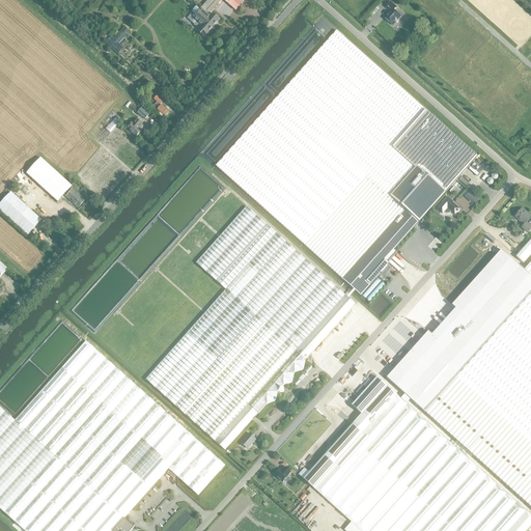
[(207,0),(201,8),(197,5),(192,12),(188,19),(194,25),(198,29),(199,29),(200,30),(198,32),(203,37),(205,34),(206,35),(220,20),(213,14),(212,15),(211,14),(222,0),(223,0),(236,11),(246,0),(207,0)]
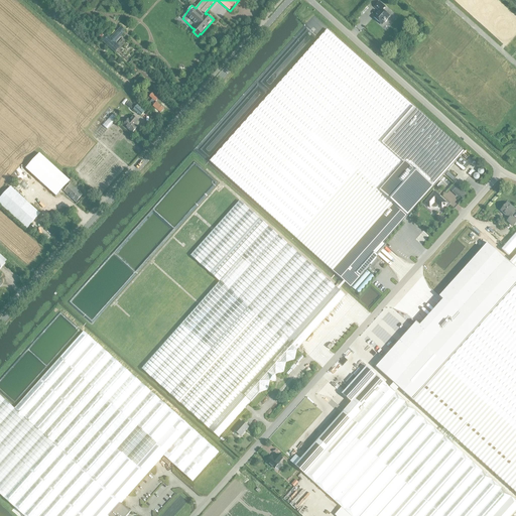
[(379,2),(378,4),(376,2),(374,4),(376,6),(375,7),(380,11),(374,18),(381,24),(384,21),(385,22),(390,16),(383,10),(386,7),(379,2)]
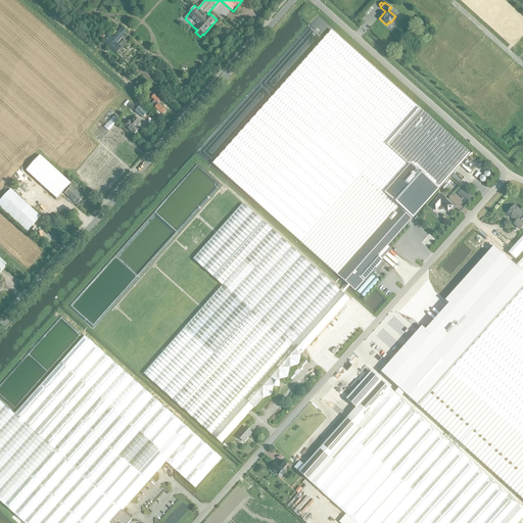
[(128,32),(123,28),(112,39),(109,36),(104,42),(116,54),(123,48),(116,43),(128,32)]
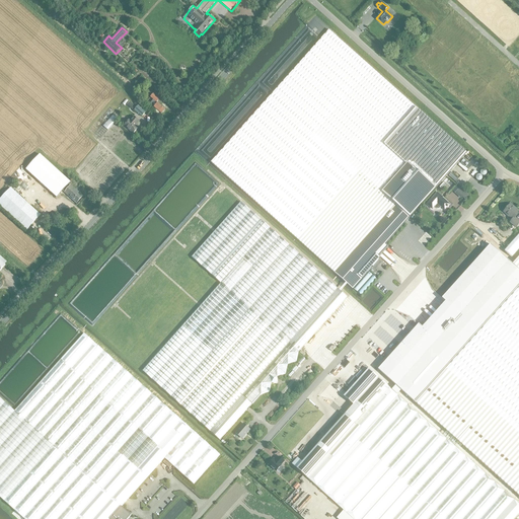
[(386,81),(372,69),(329,30),(284,81),(273,93),(211,162),(254,201),(335,273),(353,289),(356,285),(362,279),(359,275),(362,271),(365,268),(411,217),(436,188),(467,153),(417,107),(386,81)]
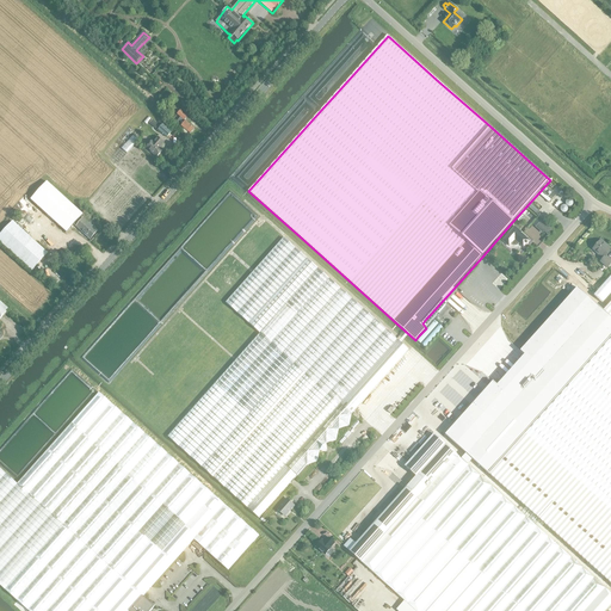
[(187,116),(180,110),(177,113),(180,117),(177,122),(183,128),(179,131),(184,135),(187,131),(190,134),(193,129),(184,119),(187,116)]
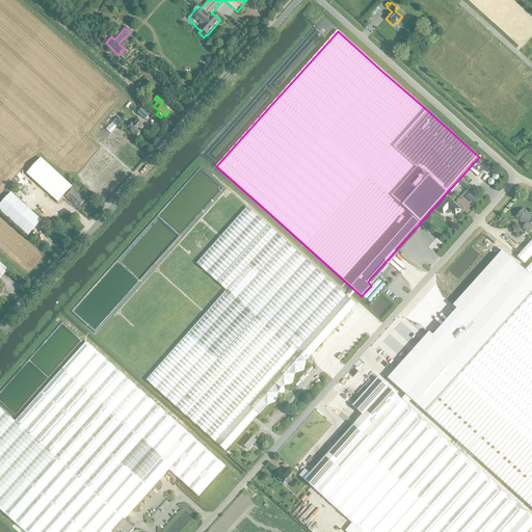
[(150,114),(142,107),(138,112),(145,120),(150,114)]
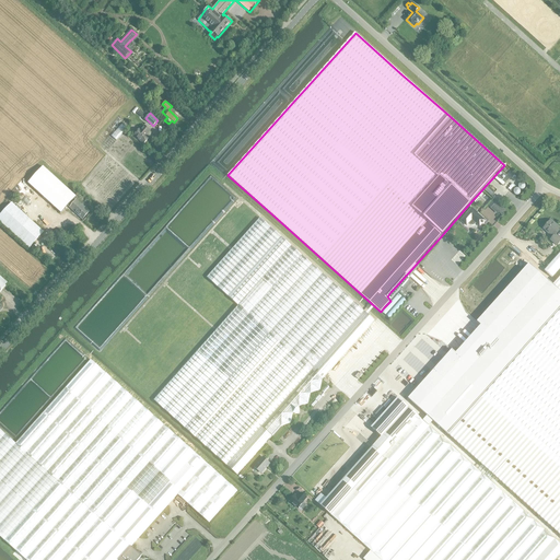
[(123,124),(112,135),(117,139),(127,128),(123,124)]
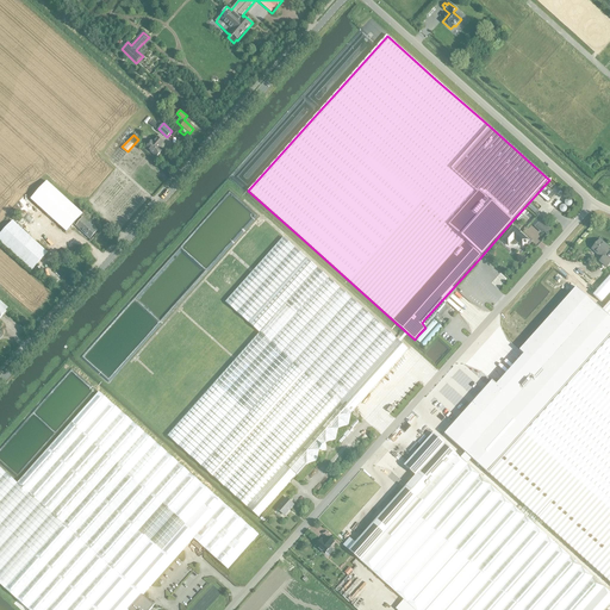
[(160,147),(163,142),(159,137),(154,142),(153,139),(147,147),(156,156),(163,149),(160,147)]
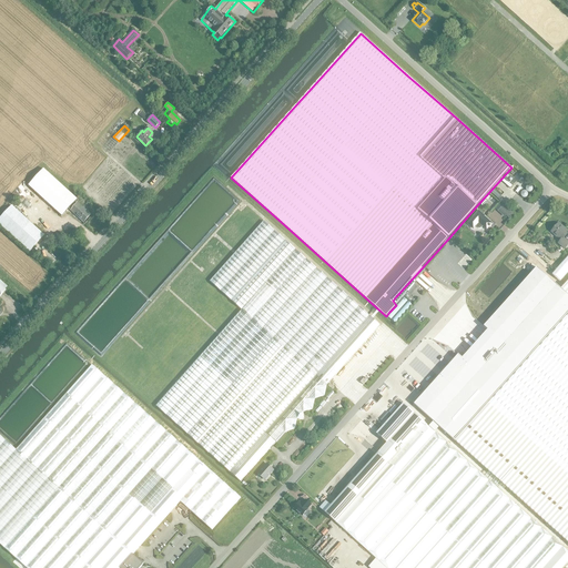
[(78,199),(43,169),(29,185),(62,215),(78,199)]
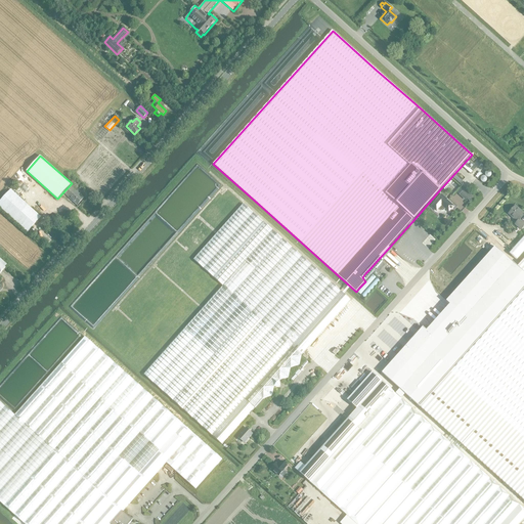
[(477,167),(469,160),(465,164),(473,171),(477,167)]
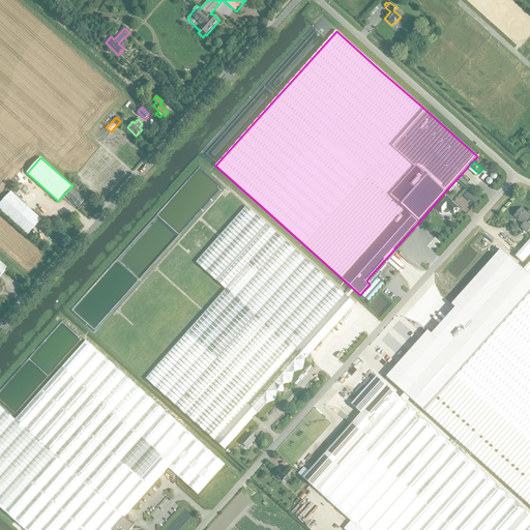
[(472,200),(475,203),(478,199),(468,188),(463,195),(471,202),(472,200)]
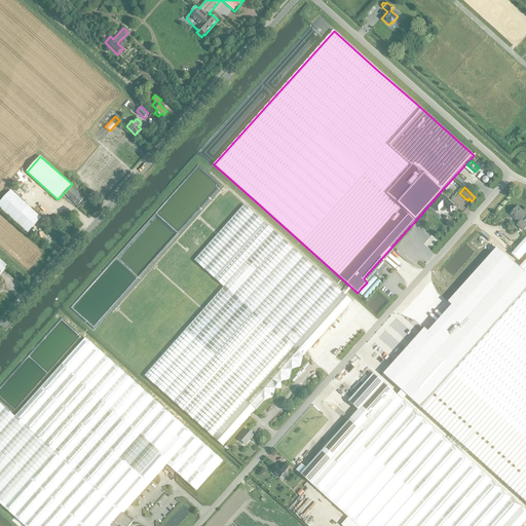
[(77,205),(84,198),(73,188),(66,195),(77,205)]
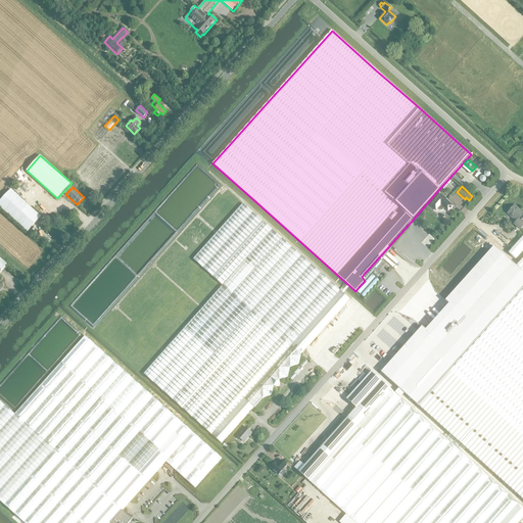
[(0,205),(28,231),(41,217),(11,189),(0,200),(0,205)]
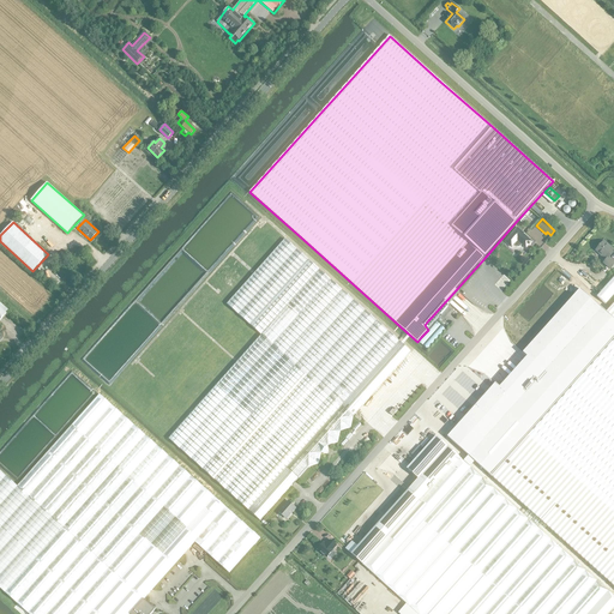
[(527,248),(533,241),(523,234),(523,235),(516,229),(505,241),(511,247),(515,245),(517,247),(518,247),(519,247),(522,245),(527,248)]
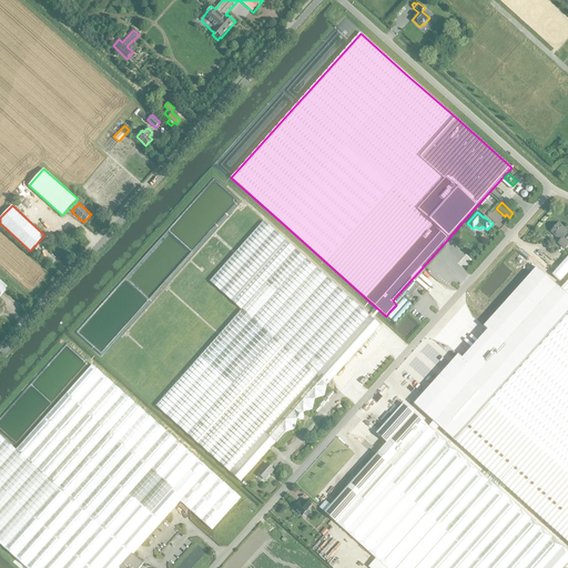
[(295,250),(264,221),(211,281),(241,310),(201,356),(156,406),(241,483),(276,443),(285,433),(295,429),(297,419),(298,418),(303,413),(313,409),(315,399),(324,396),(327,386),(326,386),(373,334),(381,326),(295,250)]
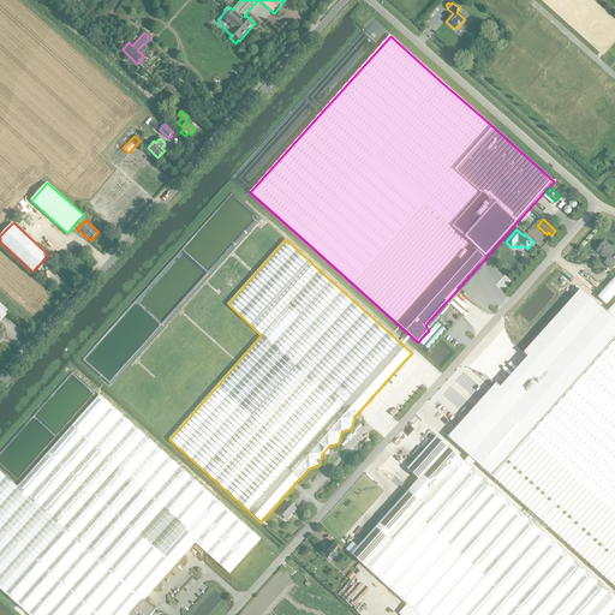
[(611,270),(614,266),(614,262),(610,260),(614,254),(614,250),(605,243),(597,252),(608,261),(605,264),(611,270)]
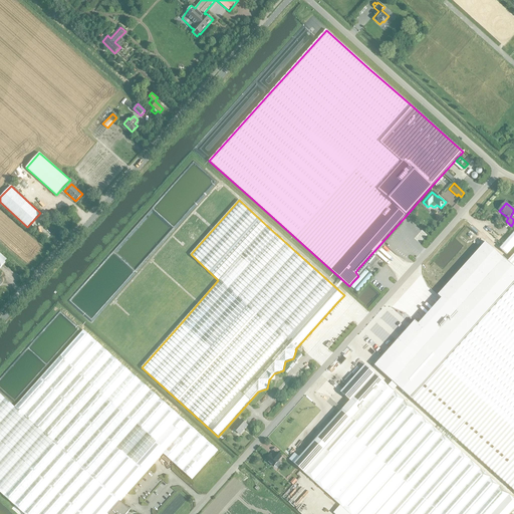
[(423,240),(428,235),(423,230),(418,235),(423,240)]
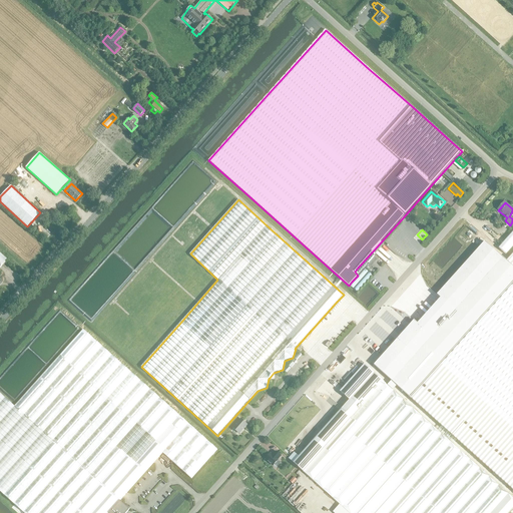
[(512,231),(499,247),(506,254),(512,246),(512,231)]
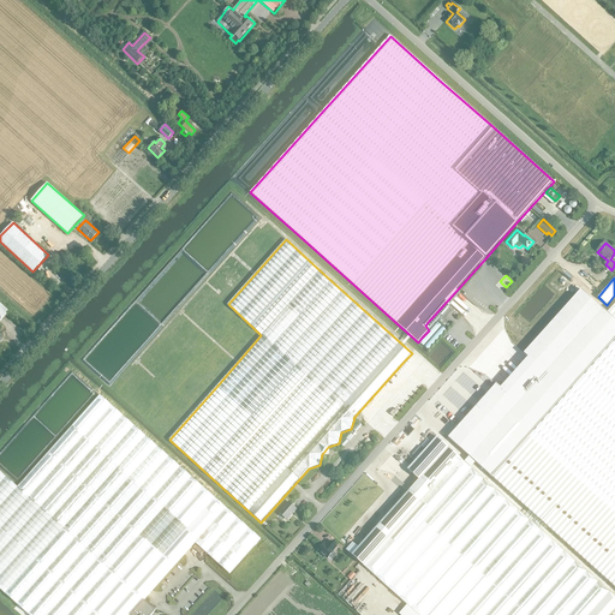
[(614,320),(614,339),(491,477),(614,586),(614,304),(608,314),(614,320)]
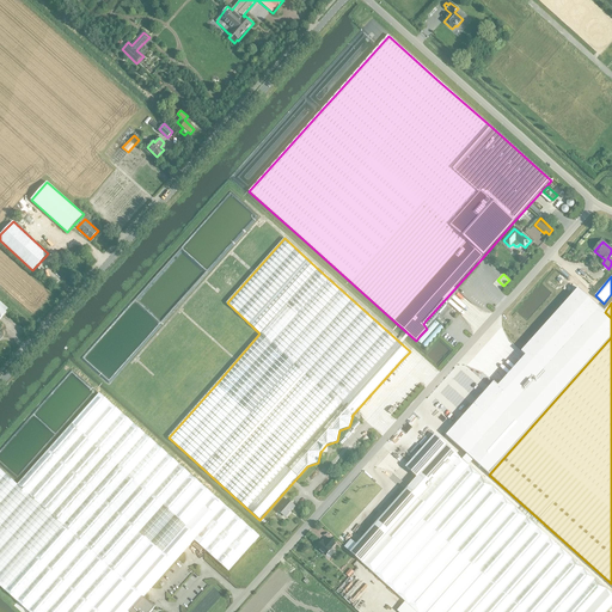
[(476,366),(502,387),(527,356),(507,340),(503,343),(501,341),(502,338),(500,337),(499,338),(494,334),(472,362),(473,363),(475,362),(477,363),(476,366)]
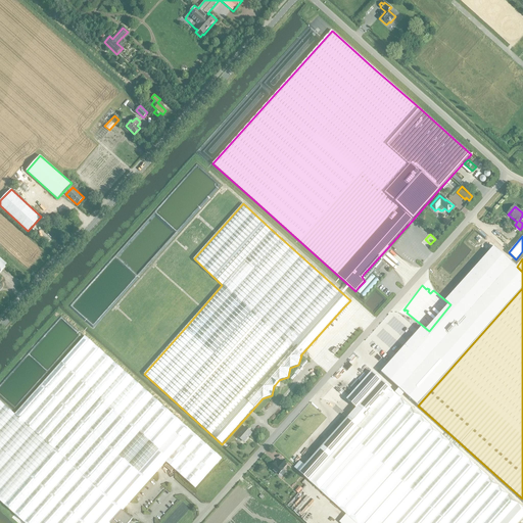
[(143,388),(85,336),(15,415),(0,400),(0,501),(25,522),(110,522),(123,510),(165,462),(195,487),(222,458),(202,440),(192,432),(143,388)]
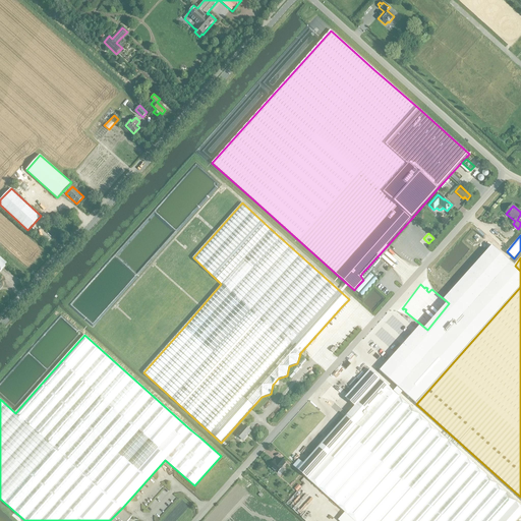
[(370,349),(366,354),(369,357),(374,353),(370,349)]
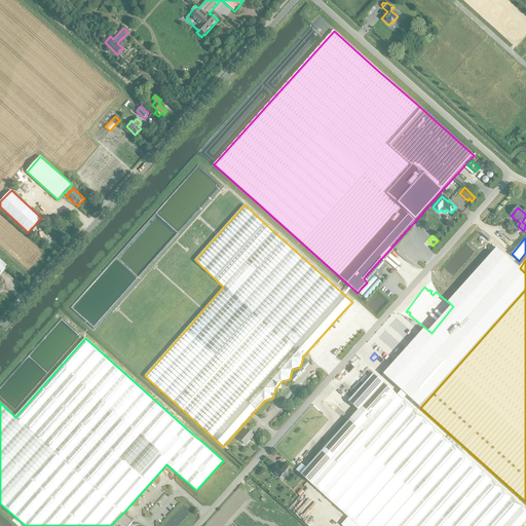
[(342,369),(345,372),(352,365),(349,362),(342,369)]
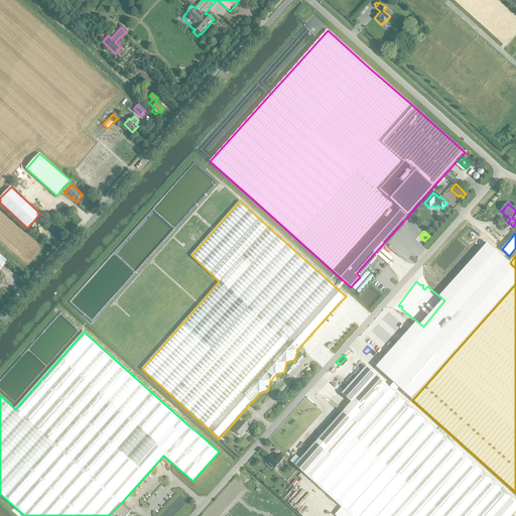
[(354,418),(305,475),(351,515),(494,515),(512,496),(367,367),(342,394),(352,402),(345,410),(354,418)]
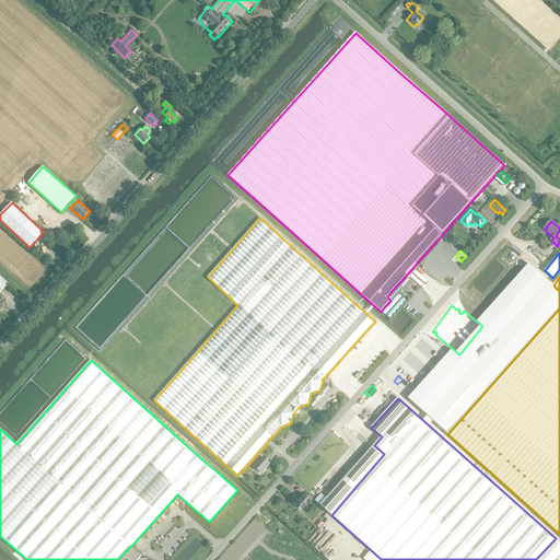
[(322,493),(315,501),(321,505),(323,508),(331,515),(384,454),(374,445),(326,499),(322,493)]
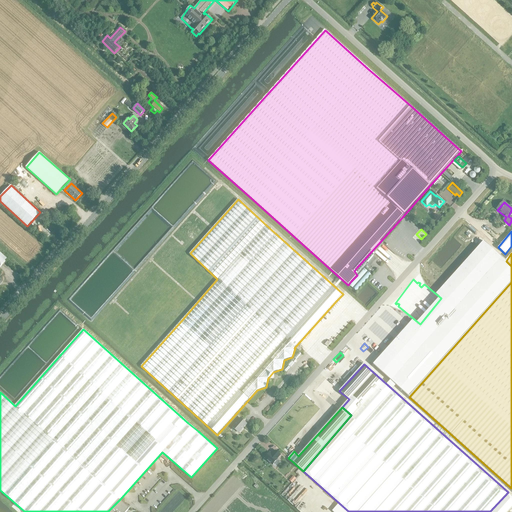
[(239,432),(246,424),(240,419),(233,427),(239,432)]
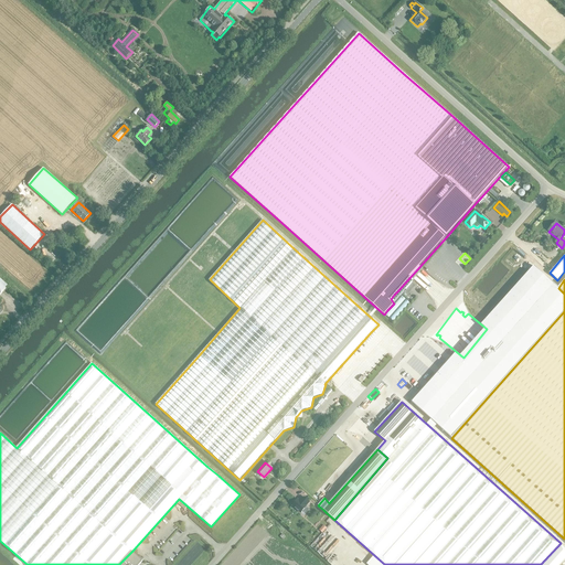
[(294,504),(292,505),(301,513),(307,507),(306,507),(310,502),(305,497),(300,502),(298,500),(297,501),(296,500),(292,503),(294,504)]
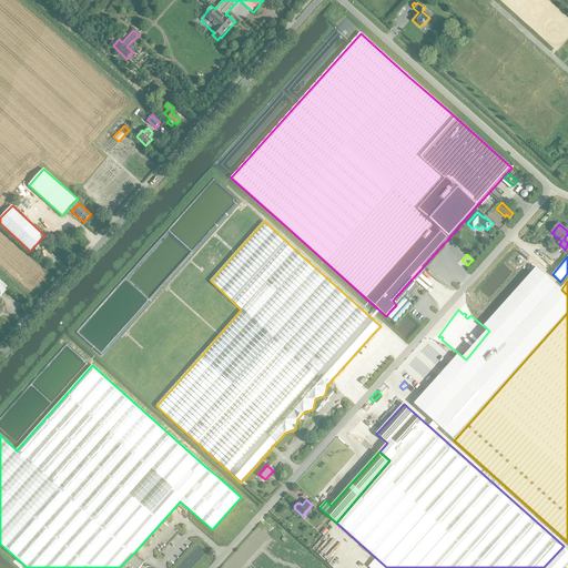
[(544,567),(561,567),(567,561),(567,549),(564,546),(544,567)]
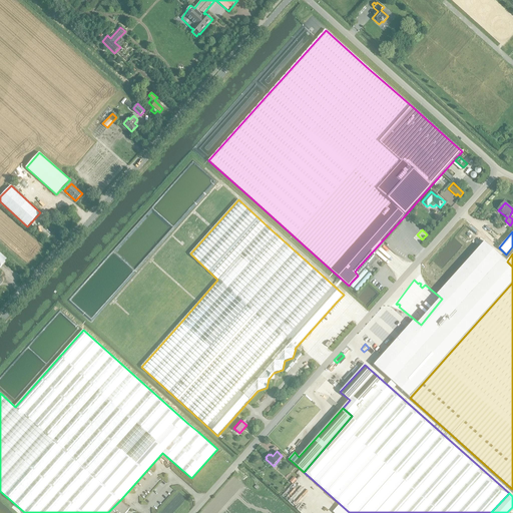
[(120,500),(108,512),(125,512),(130,509),(120,500)]
